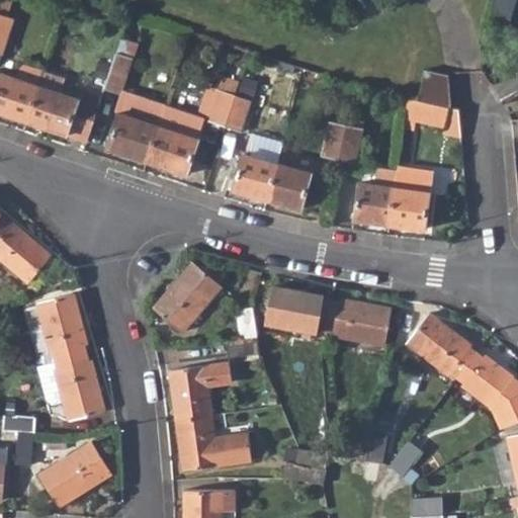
[(0,52),(12,16),(0,12),(0,52)]
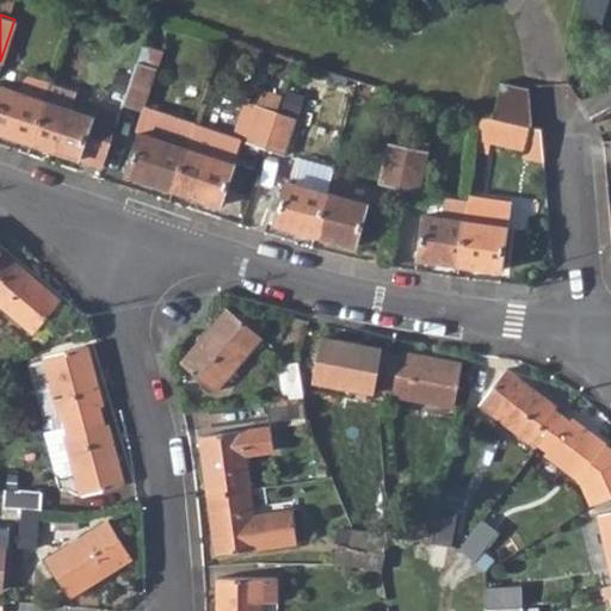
[(124,100),(142,107),(156,67),(139,61),(124,100)]
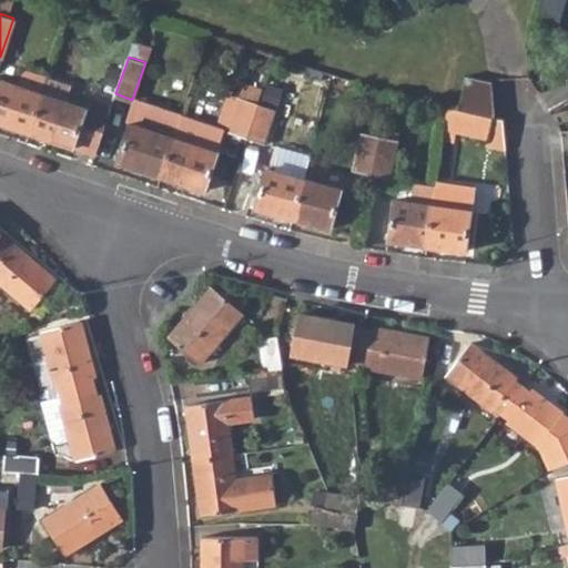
[(489,80),(466,74),(458,105),(457,109),(492,117),(489,80)]
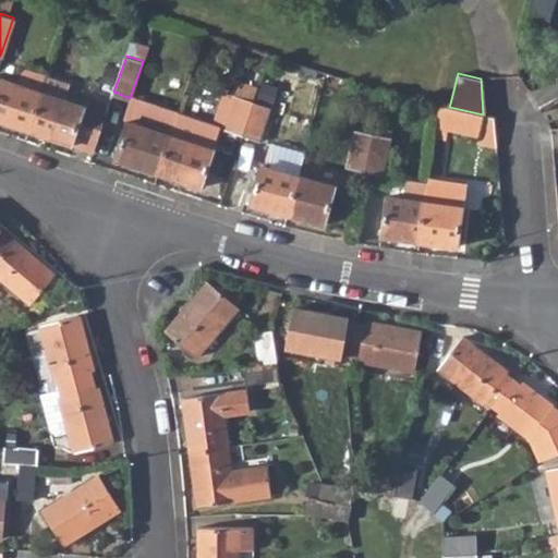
[(0,120),(28,130),(43,91),(0,76),(0,120)]
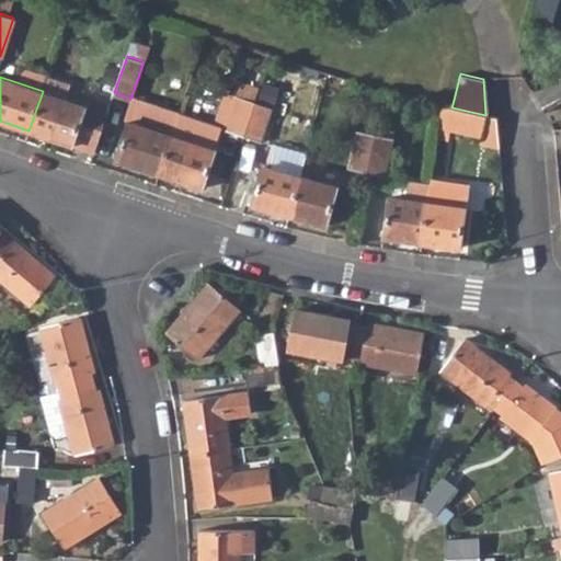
[(29,130),(93,153),(110,106),(86,99),(83,106),(66,100),(70,84),(47,77),(43,91),(29,130)]
